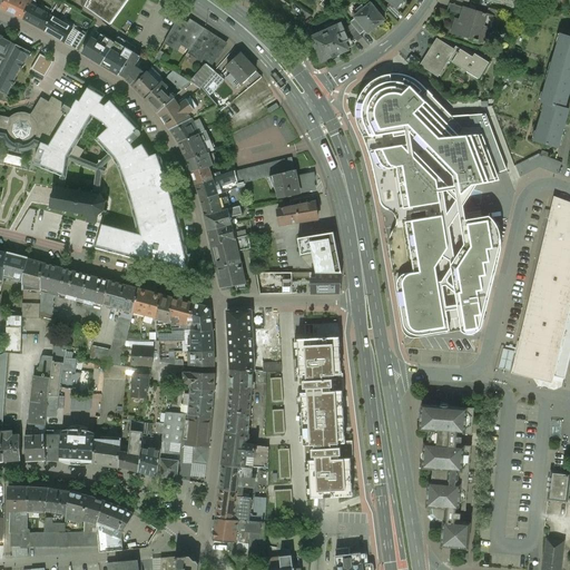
[(18,0),(3,0),(0,7),(5,9),(8,11),(11,13),(18,0)]
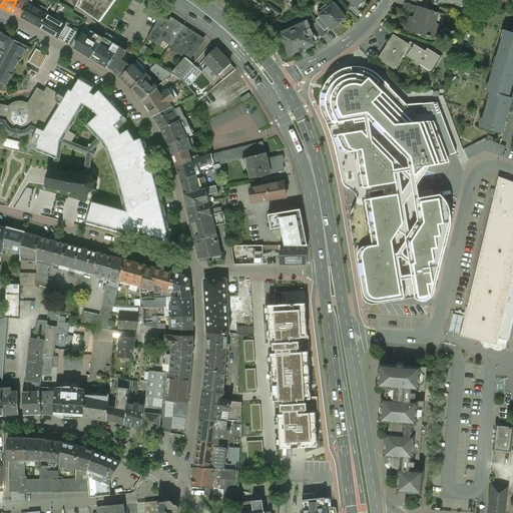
[(28,2),(23,0),(16,0),(10,12),(13,13),(17,15),(20,17),(27,4),(28,2)]
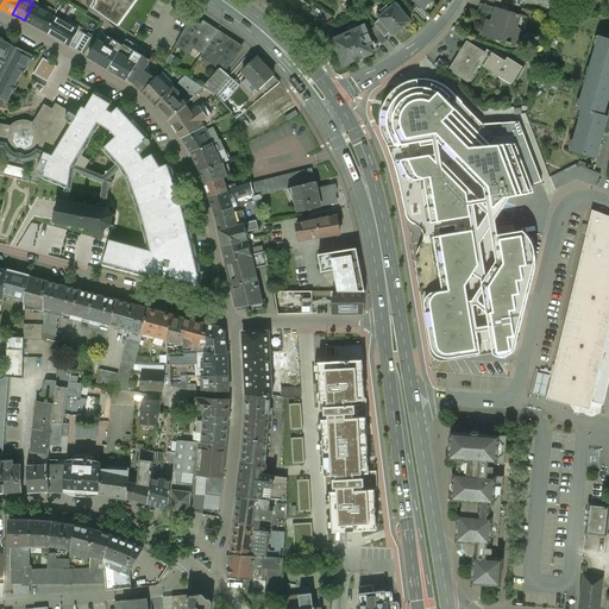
[(64,2),(60,0),(58,0),(54,10),(58,12),(60,10),(64,2)]
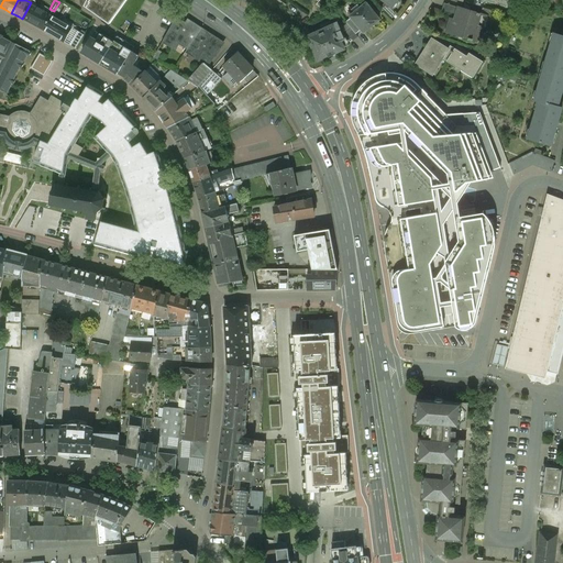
[(128,0),(90,0),(89,2),(90,3),(87,9),(110,25),(128,0)]
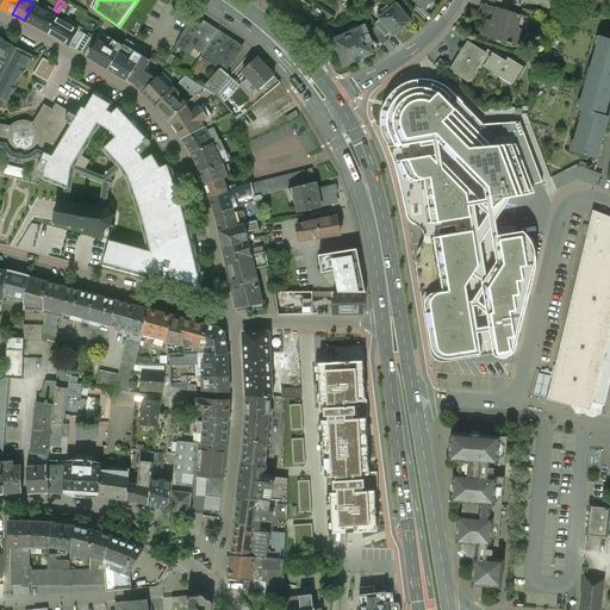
[(358,0),(347,0),(344,6),(350,10),(358,0)]
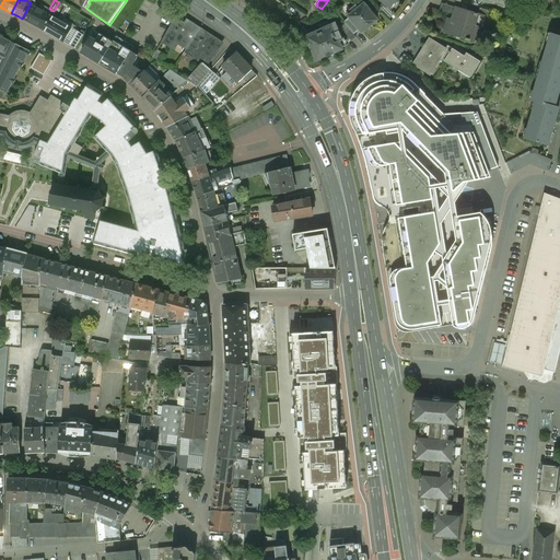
[(550,0),(537,0),(536,7),(549,9),(550,0)]
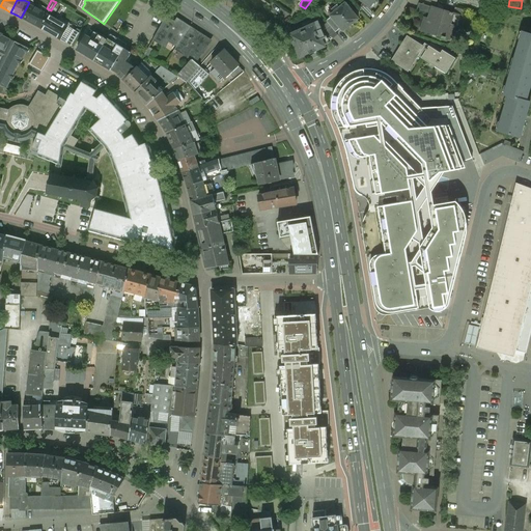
[(358,18),(345,3),(340,7),(337,4),(331,8),(334,12),(330,16),(332,17),(341,28),(342,31),(351,24),(354,25),(358,22),(357,19),(358,18)]
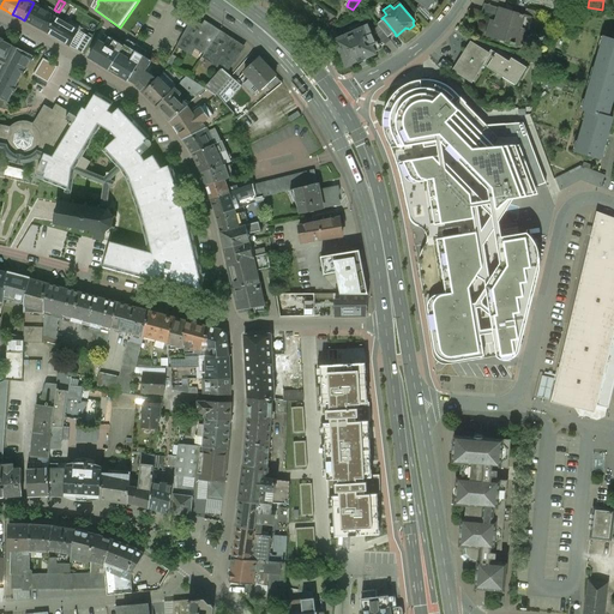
[(55,18),(32,5),(24,20),(47,32),(55,18)]
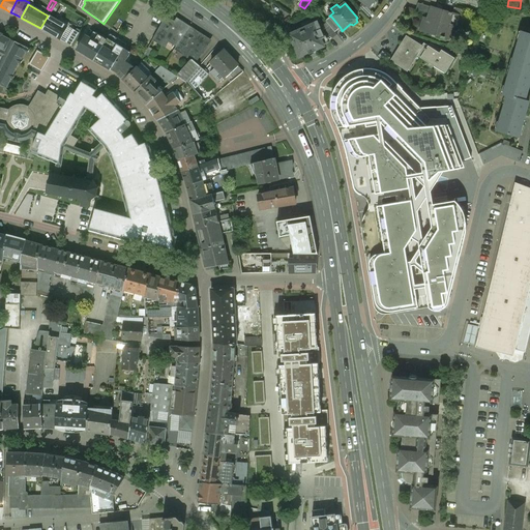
[(452,13),(432,7),(424,32),(447,38),(450,26),(457,28),(460,18),(460,17),(452,13)]
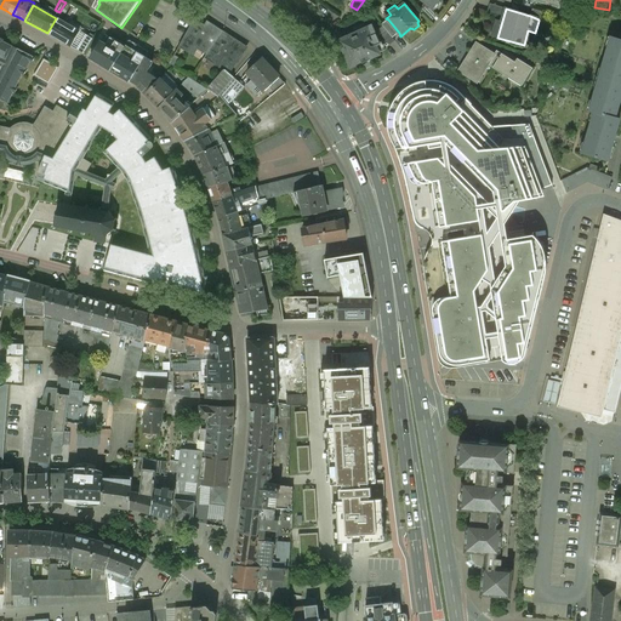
[(547,13),(533,9),(530,16),(539,20),(539,21),(545,22),(547,13)]
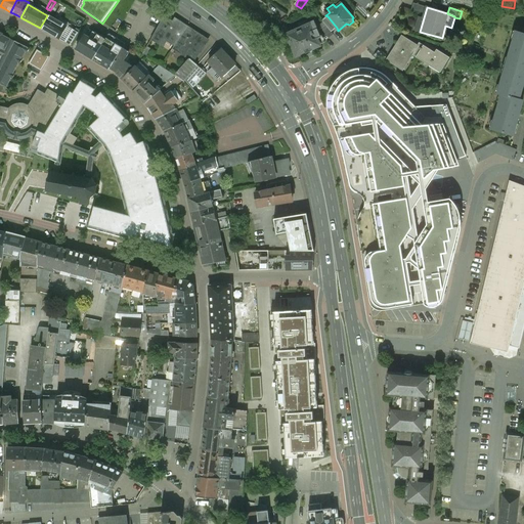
[(59,12),(51,8),(50,10),(47,15),(54,19),(59,12)]
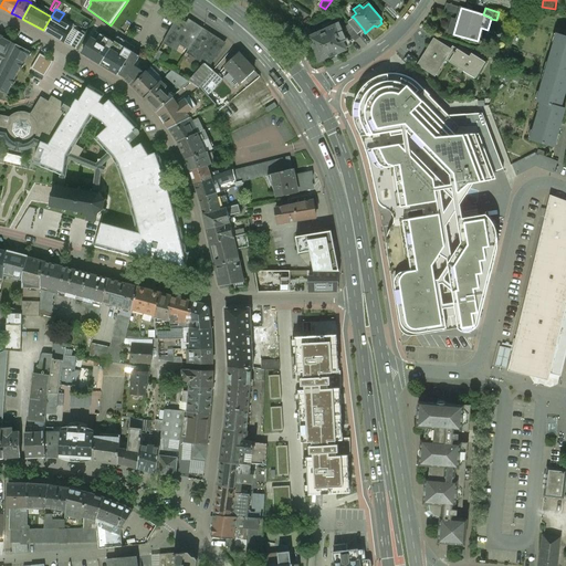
[(59,21),(51,17),(43,30),(64,42),(72,29),(59,21)]
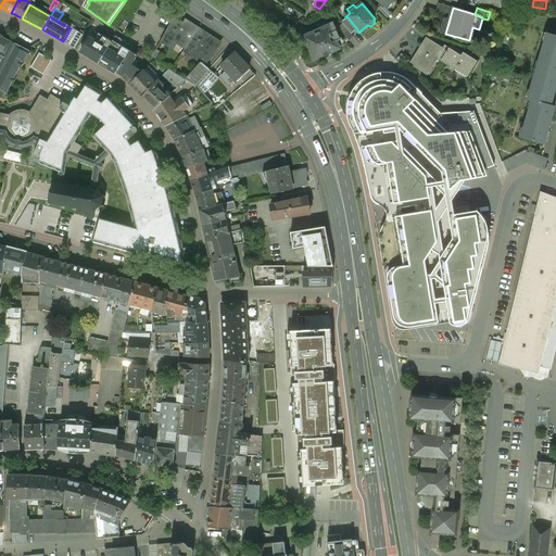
[(357,29),(348,17),(342,22),(345,27),(352,34),(357,29)]
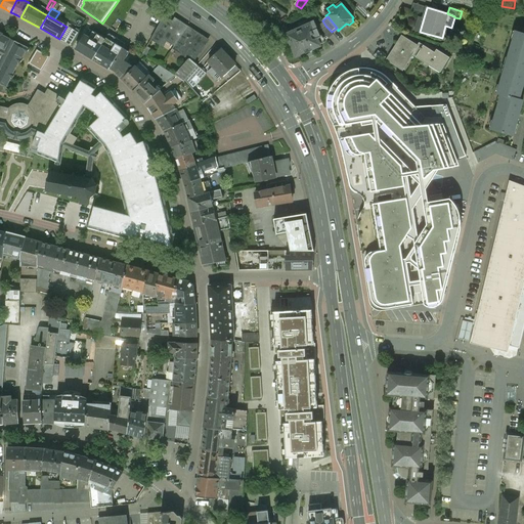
[(173,23),(164,17),(151,39),(161,45),(165,39),(175,46),(187,28),(175,19),(173,23)]
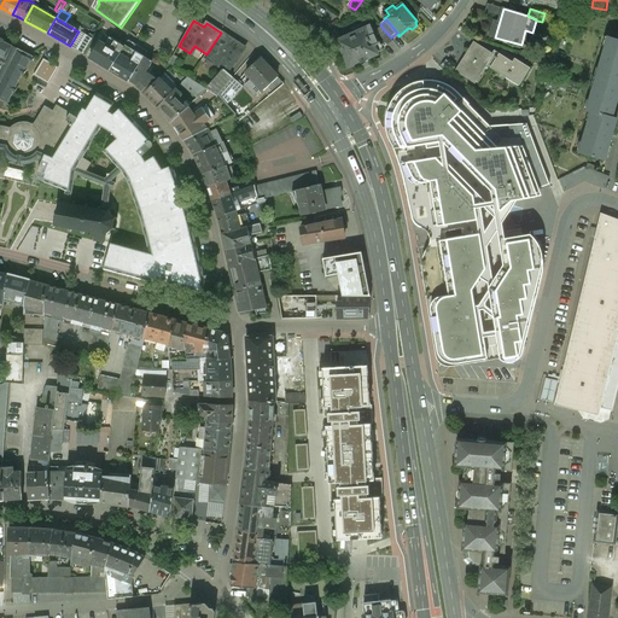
[(369,28),(338,40),(349,65),(359,62),(360,64),(367,60),(367,58),(377,54),(373,45),(377,44),(369,28)]
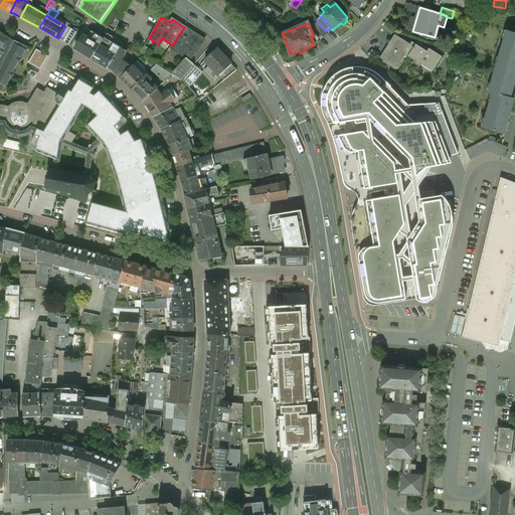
[(326,31),(320,25),(316,29),(323,38),(328,34),(326,31)]
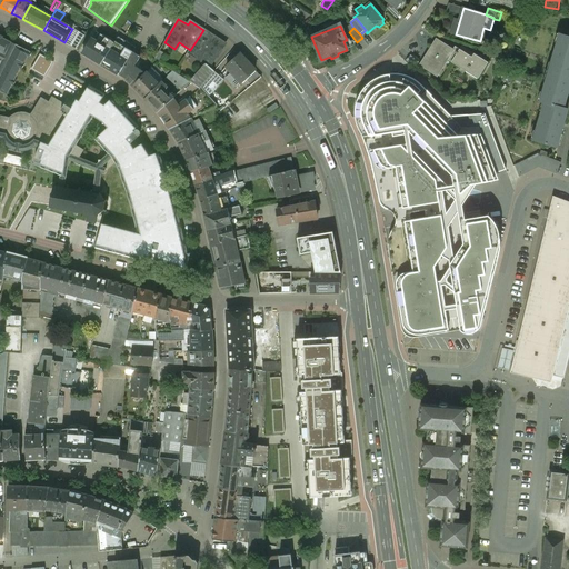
[(226,45),(203,30),(190,50),(189,52),(199,59),(201,56),(212,63),(217,56),(218,57),(226,45)]
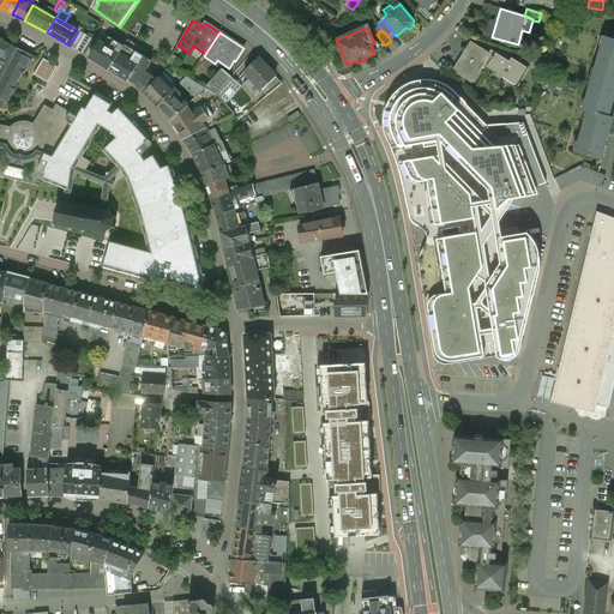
[(124,47),(104,35),(90,58),(109,70),(119,54),(124,47)]
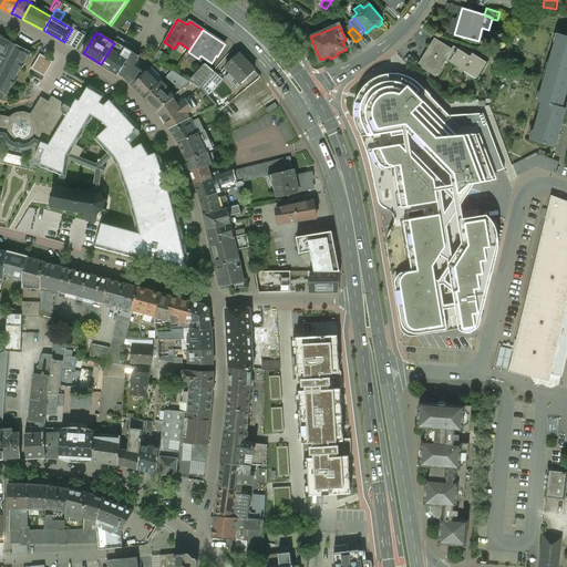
[(548,72),(566,78),(566,37),(559,35),(557,44),(556,44),(549,64),(550,64),(548,72)]
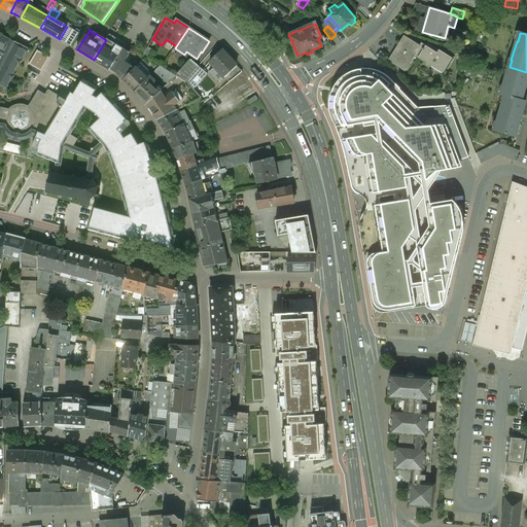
[(76,37),(71,34),(65,43),(71,46),(76,37)]
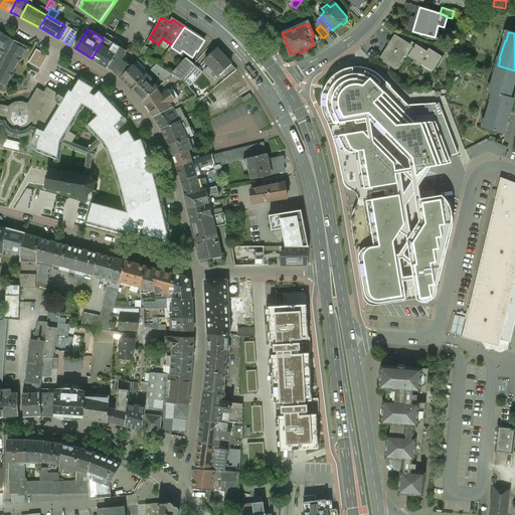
[(117,39),(107,33),(104,39),(100,45),(109,51),(114,43),(117,39)]
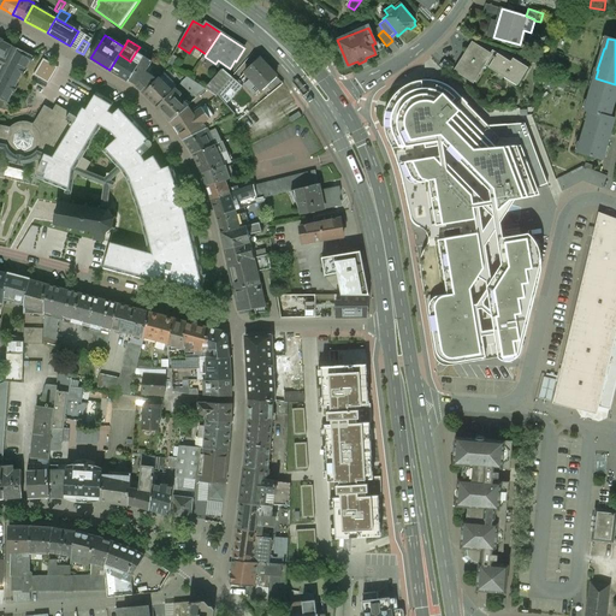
[(31,164),(34,163),(36,161),(40,159),(42,160),(45,154),(53,158),(77,117),(61,107),(60,110),(58,113),(45,106),(34,124),(29,123),(23,122),(19,122),(16,124),(13,125),(10,128),(0,125),(0,107),(5,111),(7,110),(9,110),(9,107),(10,106),(9,105),(9,104),(13,93),(11,90),(13,86),(17,87),(23,75),(19,73),(22,67),(25,70),(27,67),(28,69),(34,57),(4,41),(1,45),(0,43),(0,150),(3,152),(4,154),(6,157),(9,159),(11,160),(13,161),(16,163),(18,164),(21,164),(24,165),(29,164),(31,164)]
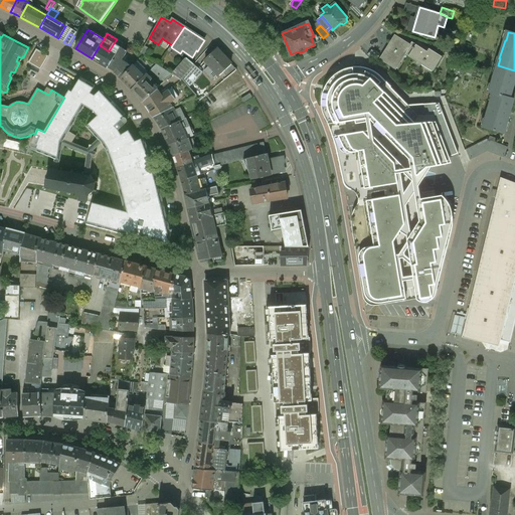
[(395,36),(380,59),(395,69),(395,68),(403,54),(404,53),(405,54),(409,46),(395,36)]
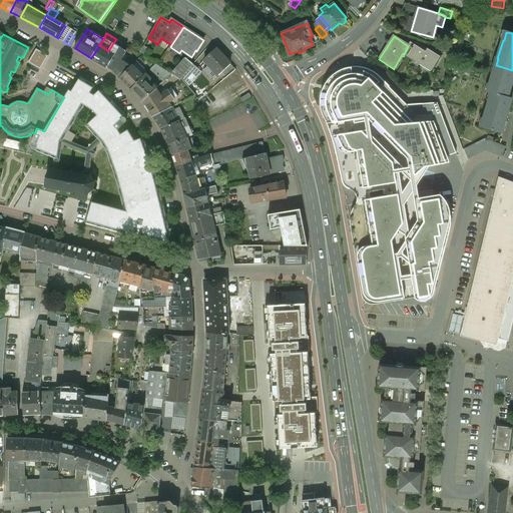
[(122,43),(116,39),(113,43),(120,47),(122,43)]
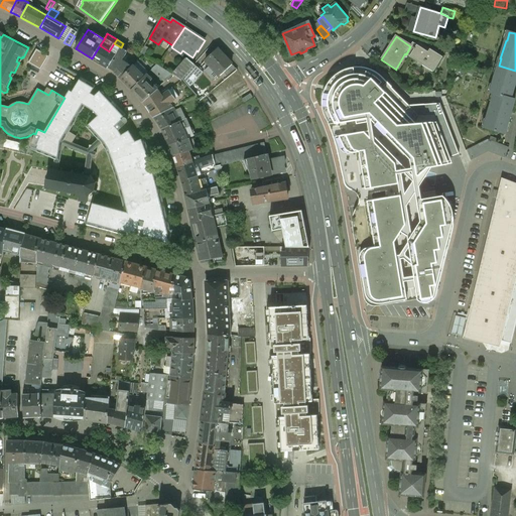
[(114,43),(109,51),(100,45),(92,58),(108,69),(109,69),(121,47),(114,43)]
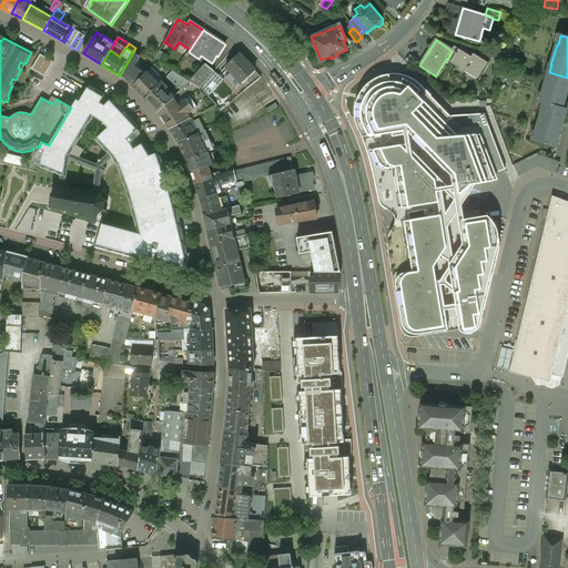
[(143,52),(135,48),(133,52),(140,57),(143,52)]
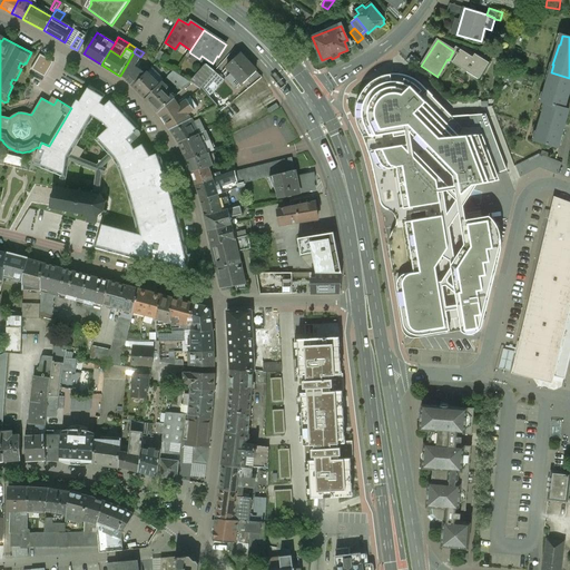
[(473,58),(455,48),(453,51),(449,60),(448,59),(446,60),(468,72),(470,69),(480,76),(478,79),(479,80),(489,64),(475,55),(473,58)]
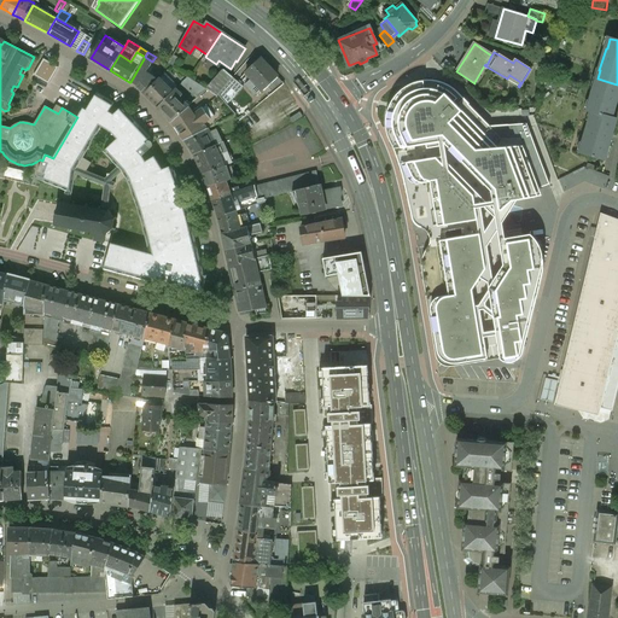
[(145,57),(130,82),(135,86),(145,94),(155,83),(151,80),(153,77),(146,73),(152,62),(145,57)]
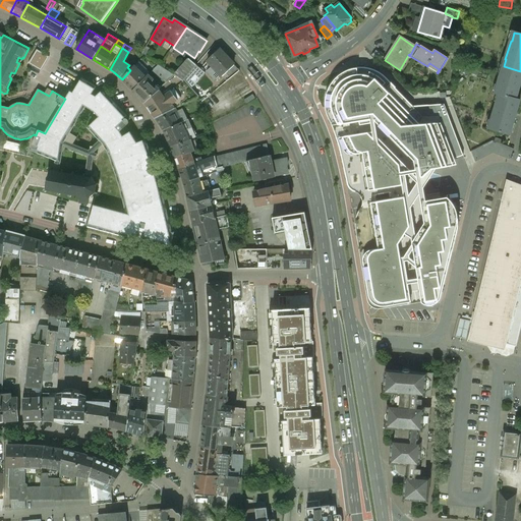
[(37,50),(29,63),(42,71),(50,57),(37,50)]
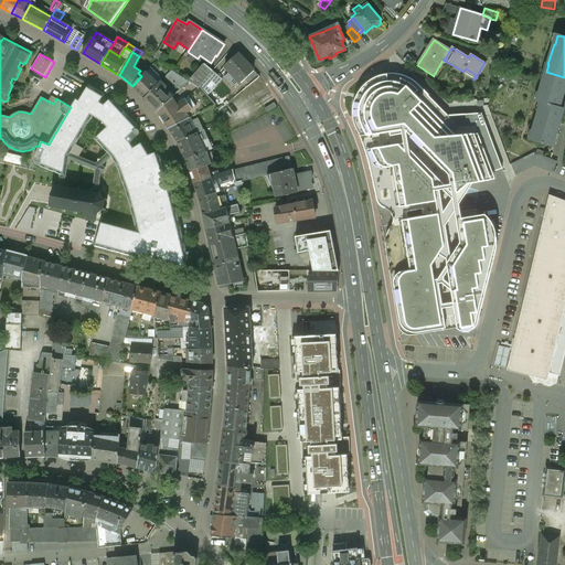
[(254,71),(238,54),(224,66),(241,83),(245,80),(254,71)]
